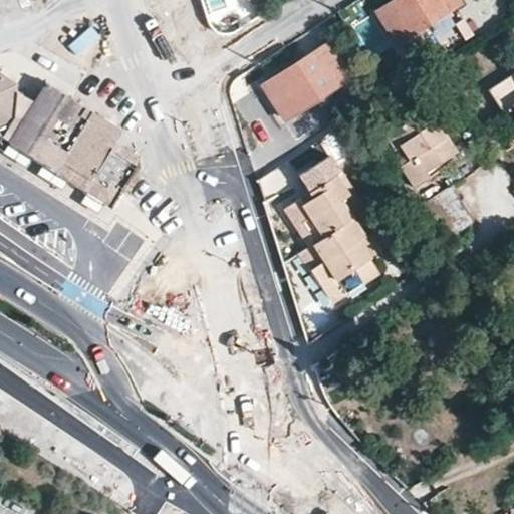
[(228,0),(199,0),(190,6),(201,21),(229,1),(228,0)]
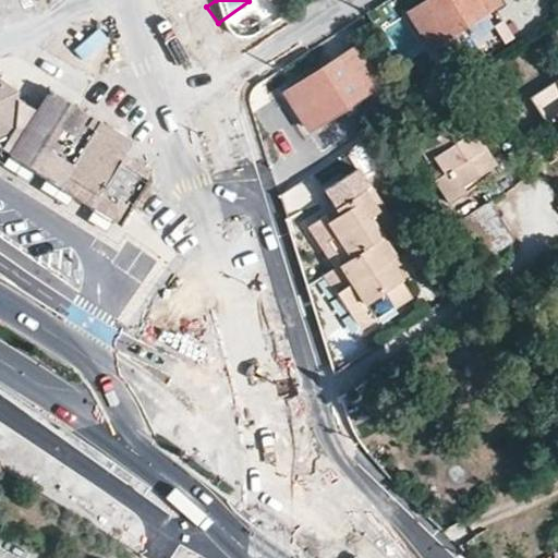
[(497,2),(496,0),(423,0),(408,11),(431,45),(497,2)]
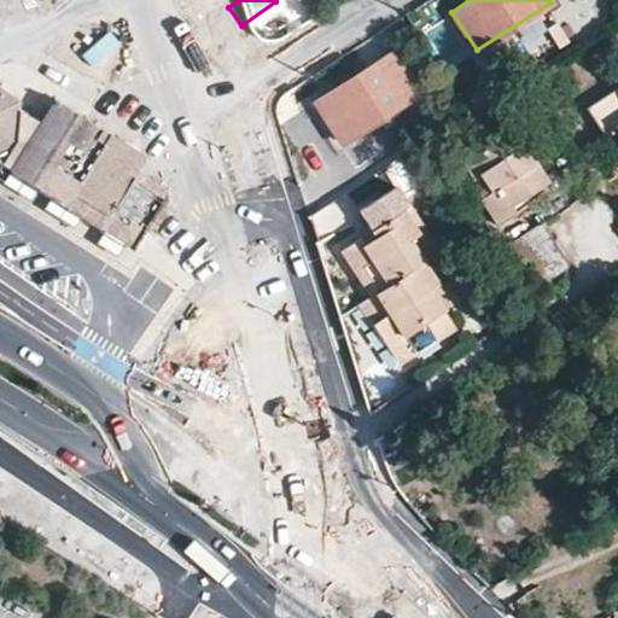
[(421,91),(394,50),(315,101),(342,143),(421,91)]
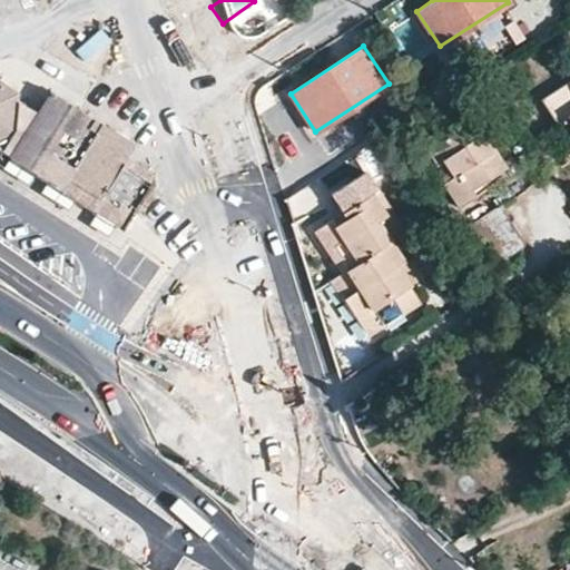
[(569,81),(546,97),(561,121),(569,116),(569,81)]
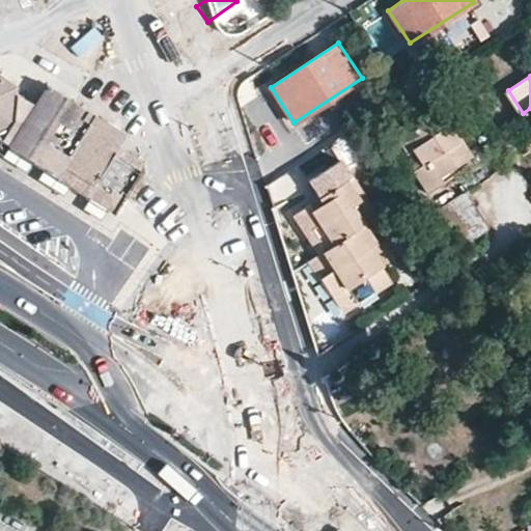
[(0,78),(0,142),(115,214),(140,172),(142,163),(119,148),(121,144),(120,143),(124,136),(45,86),(32,106),(18,98),(19,89),(0,78)]
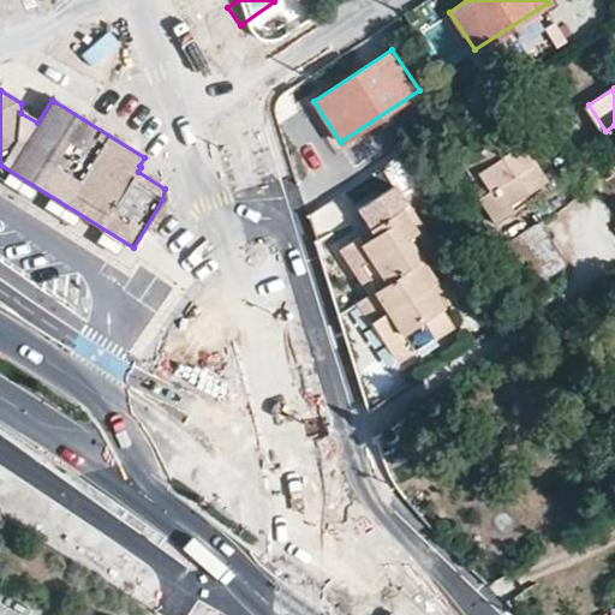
[(539,160),(513,120),(459,157),(483,192),(476,196),(494,222),(539,193),(536,186),(544,180),(533,163),(539,160)]
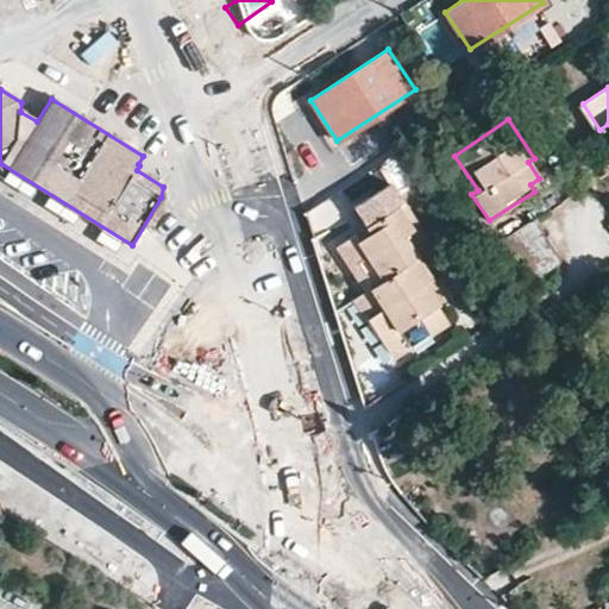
[(415,256),(431,245),(391,183),(360,203),(371,219),(365,224),(370,231),(358,238),(353,231),(336,244),(363,289),(369,286),(415,256)]
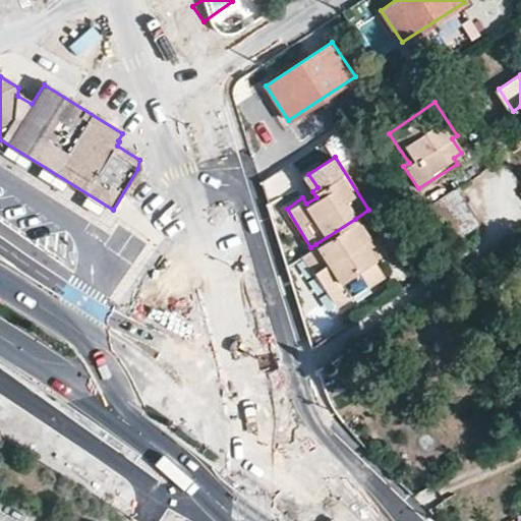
[(428,206),(460,251),(473,242),(480,220),(459,188),(458,186),(428,206)]
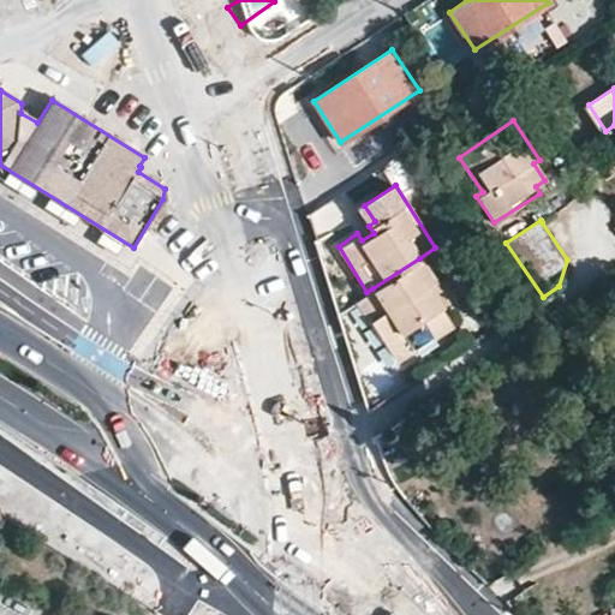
[(449,303),(419,258),(372,288),(366,292),(356,299),(395,360),(453,322),(442,306),(449,303)]
